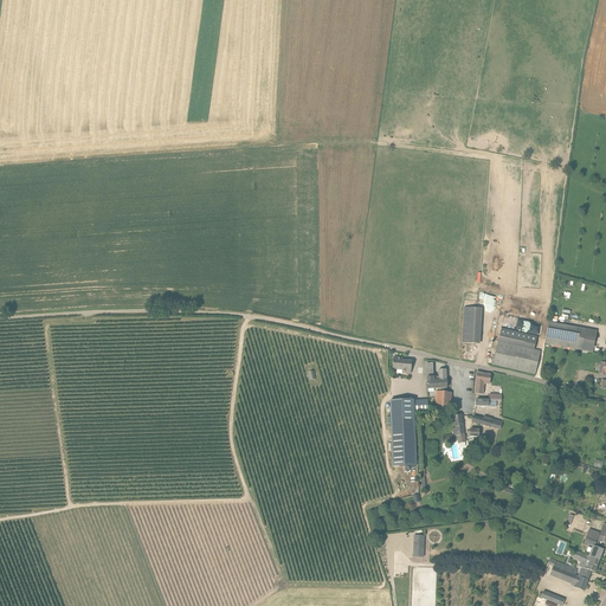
[(482,309),(478,309),(464,308),(462,343),(479,345),(482,309)]
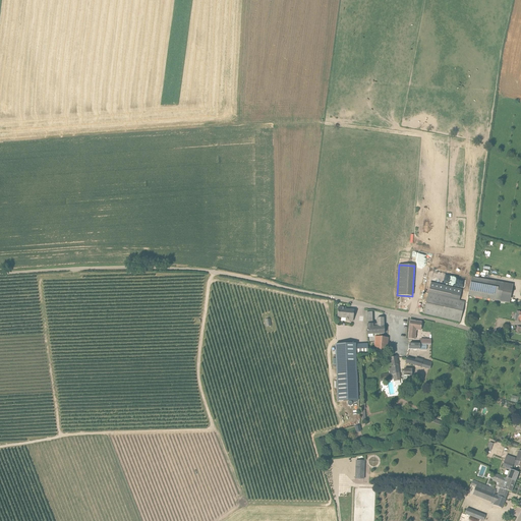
[(464,302),(459,301),(461,290),(430,283),(428,294),(423,313),(460,322),(464,302)]
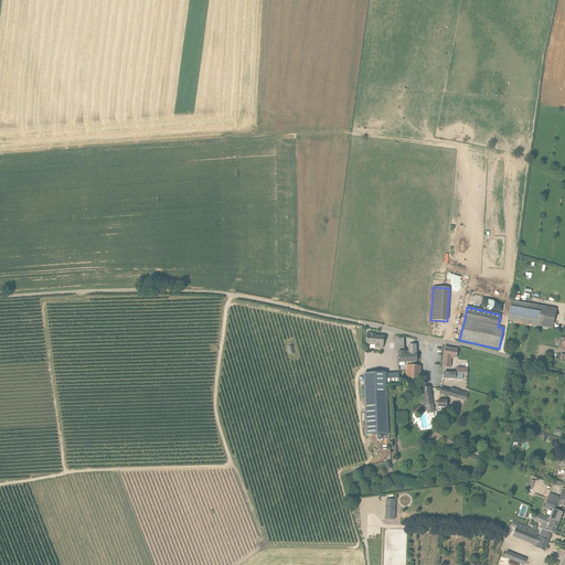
[(508,320),(542,327),(545,313),(510,307),(508,320)]
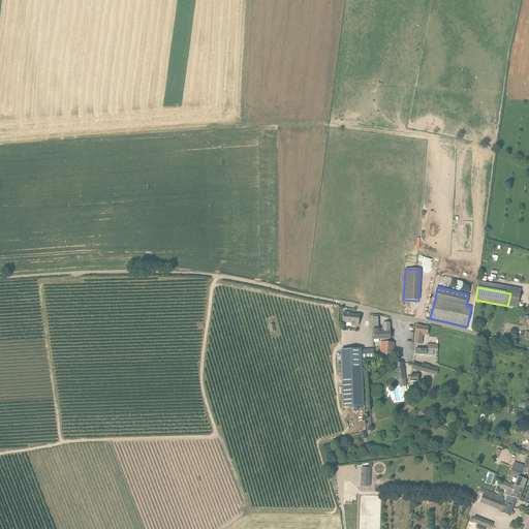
[(358,327),(359,319),(354,318),(354,315),(350,314),(351,312),(344,312),(343,322),(353,323),(353,325),(358,327)]
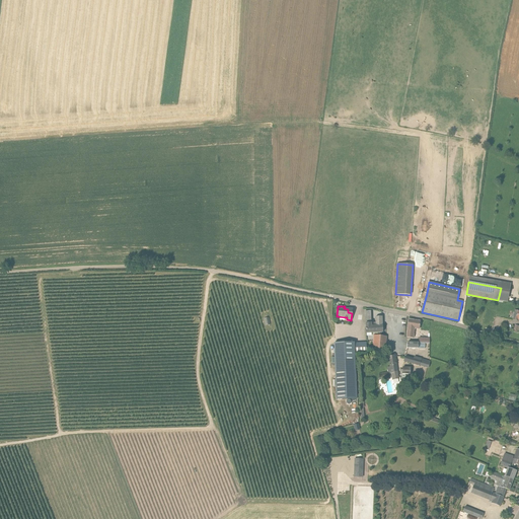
[(482,323),(493,327),(498,313),(486,309),(482,323)]
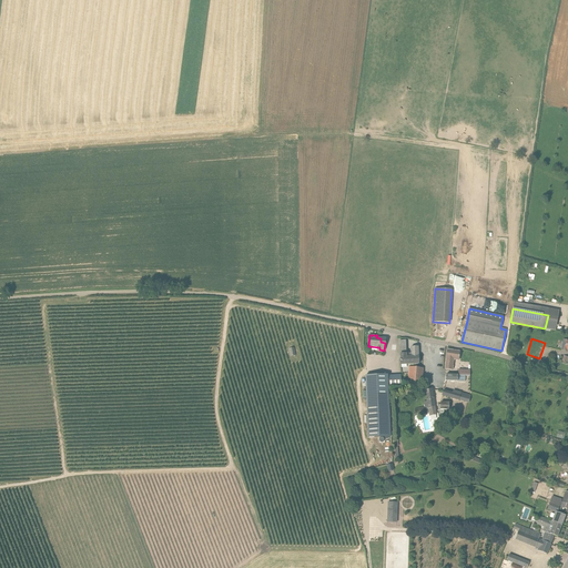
[(445,368),(453,369),(454,359),(458,361),(459,352),(447,350),(445,368)]
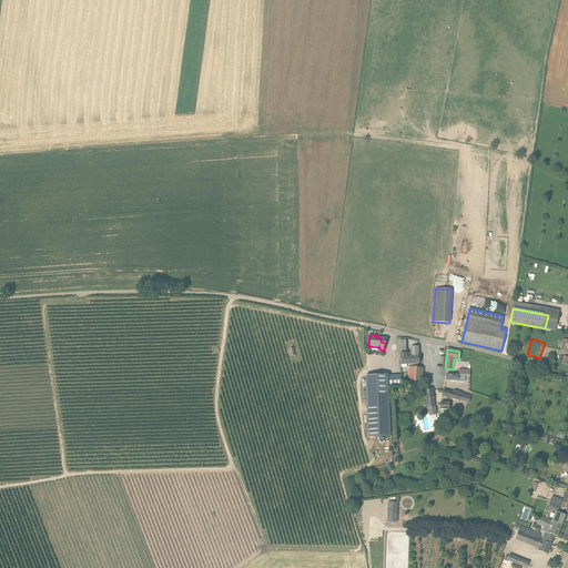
[(412,354),(406,354),(401,354),(401,364),(418,364),(418,356),(412,357),(412,354)]
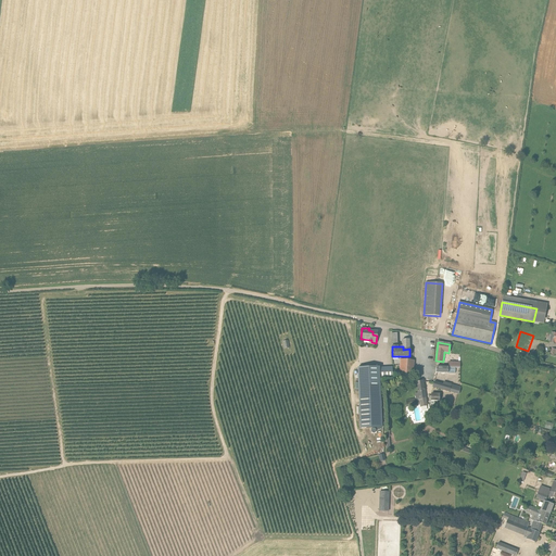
[(401,375),(413,375),(414,361),(402,359),(401,375)]
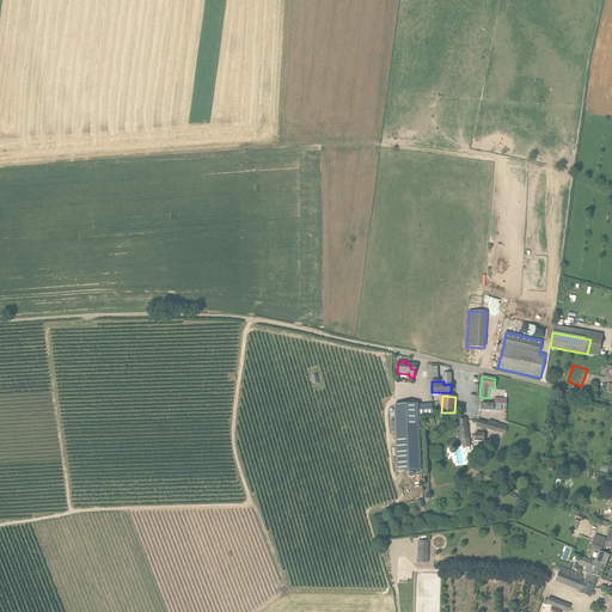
[(417,405),(417,404),(393,404),(396,470),(420,470),(418,417),(433,417),(432,404),(417,405)]
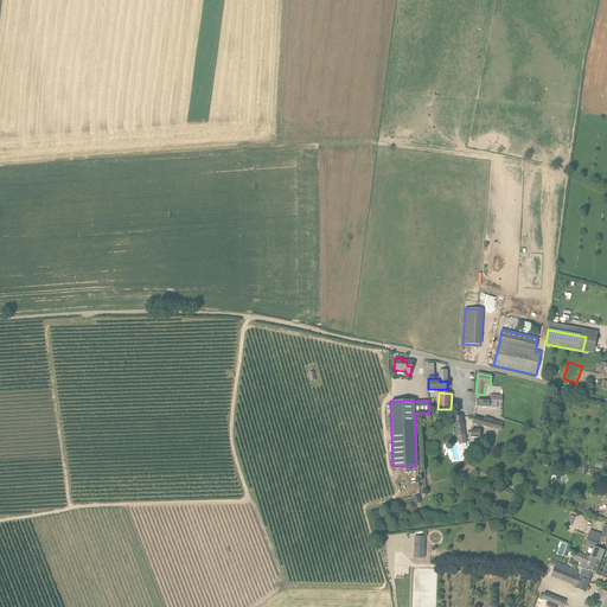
[(454,417),(457,429),(453,429),(453,435),(442,438),(442,445),(458,442),(459,445),(466,443),(461,416),(454,417)]
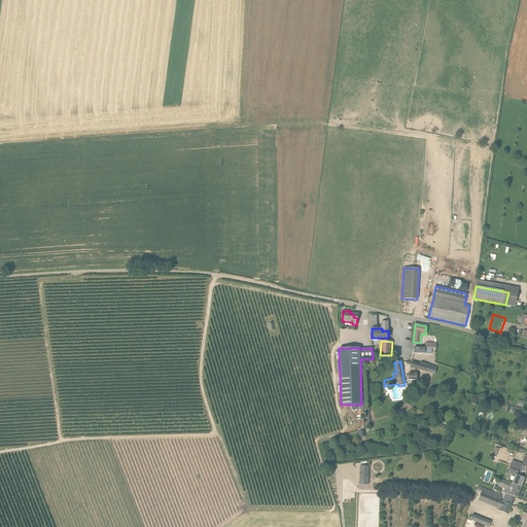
[(422,372),(422,371),(428,374),(430,367),(420,363),(419,365),(411,362),(410,366),(422,372)]
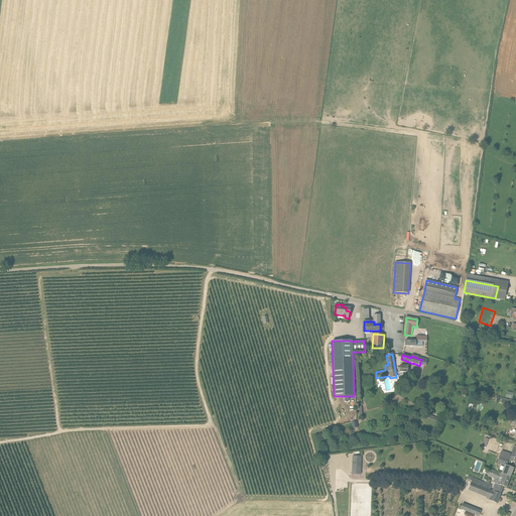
[(507,466),(514,468),(515,461),(515,446),(514,446),(511,457),(510,456),(509,461),(508,461),(507,466)]
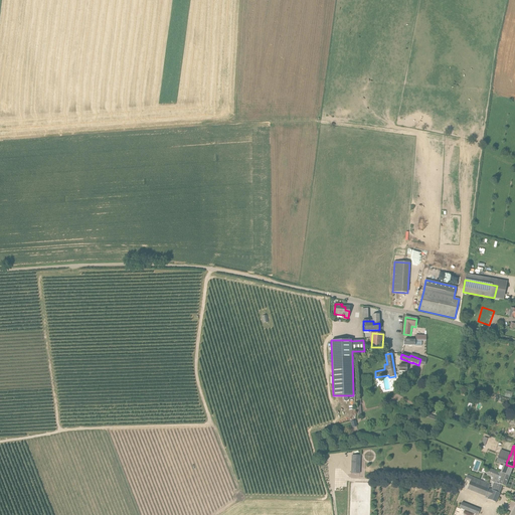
[(506,465),(507,460),(509,453),(506,452),(501,450),(496,462),(506,465)]
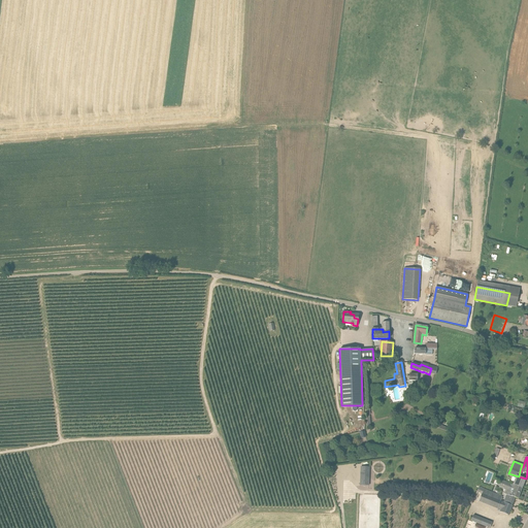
[(361,464),(361,484),(370,484),(370,464),(361,464)]
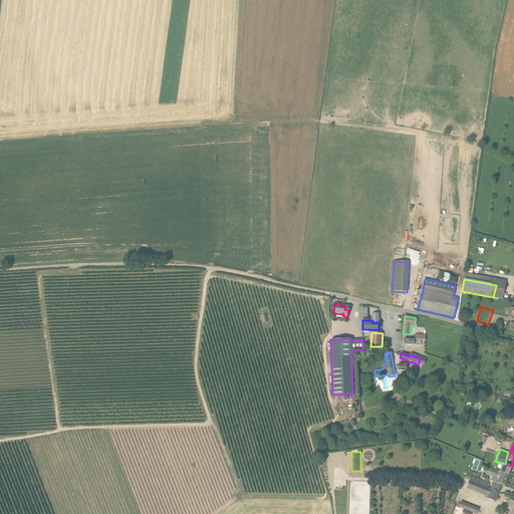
[(503,464),(499,472),(508,475),(511,466),(503,464)]
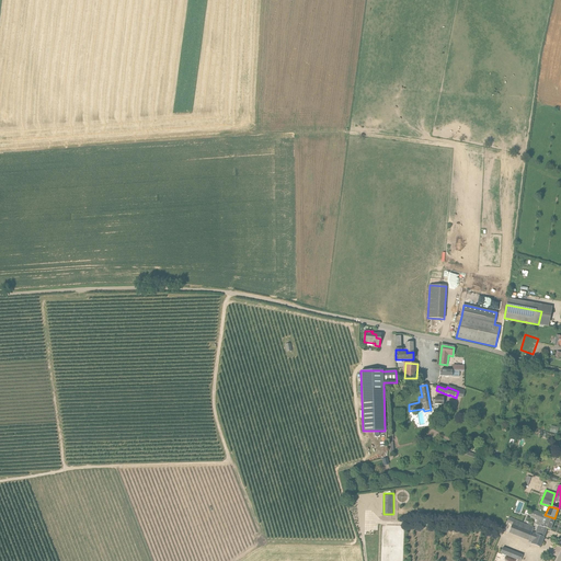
[(550,529),(554,518),(545,515),(536,512),(533,511),(529,516),(539,519),(537,525),(538,526),(546,528),(550,529)]
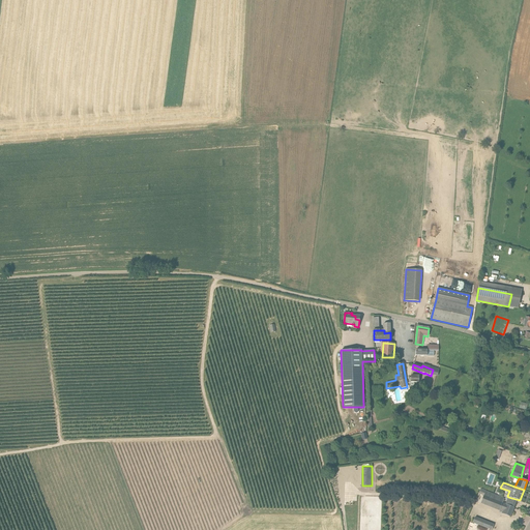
[(512,507),(516,499),(508,497),(505,504),(502,503),(504,499),(486,492),(480,503),(499,510),(500,509),(504,511),(503,513),(501,513),(510,518),(513,507),(512,507)]
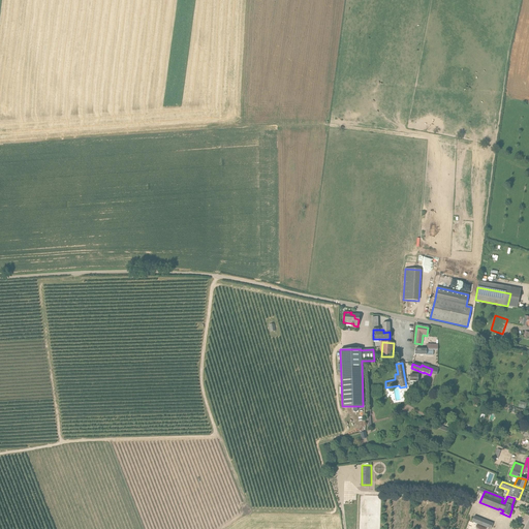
[(474,515),(472,521),(486,526),(485,528),(486,528),(490,528),(494,522),(474,515)]
